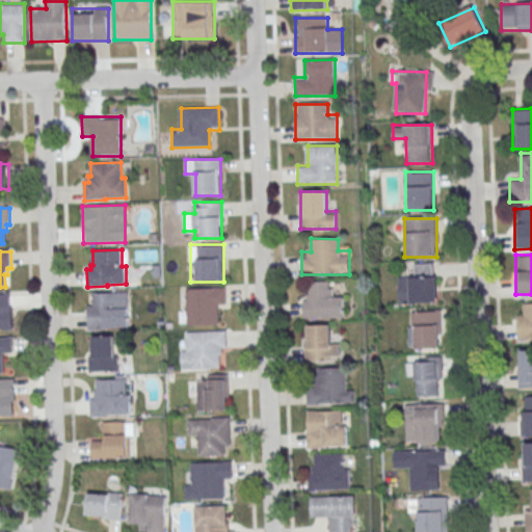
[(437,303),(436,264),(413,264),(413,276),(399,277),(399,304),(437,303)]
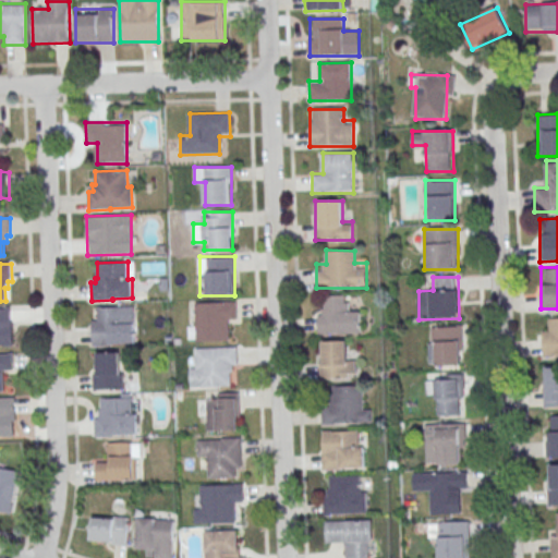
[(318,334),(361,334),(361,307),(349,307),(349,295),(327,295),(327,306),(318,306),(318,334)]
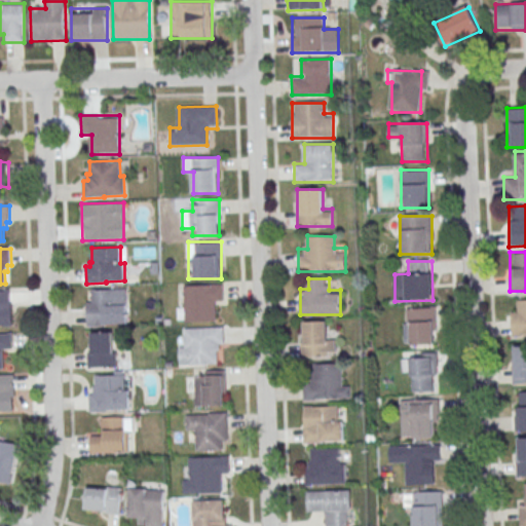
[(184,286),(223,285),(224,301),(216,301),(217,321),(186,322),(184,286)]
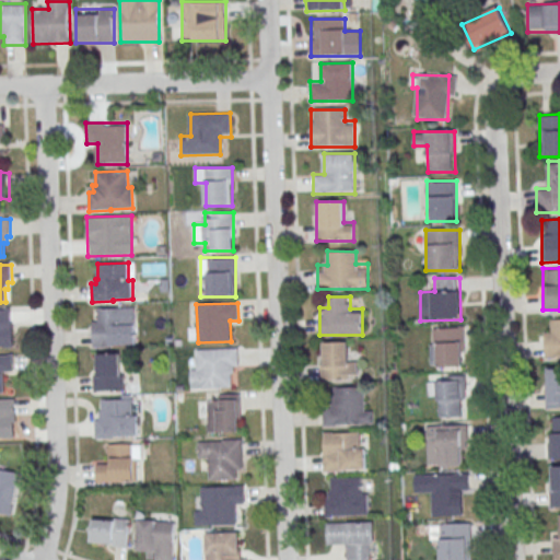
[(98,310),(130,308),(130,326),(133,326),(135,345),(115,346),(115,347),(93,348),(93,329),(97,329),(97,324),(100,324),(98,310)]
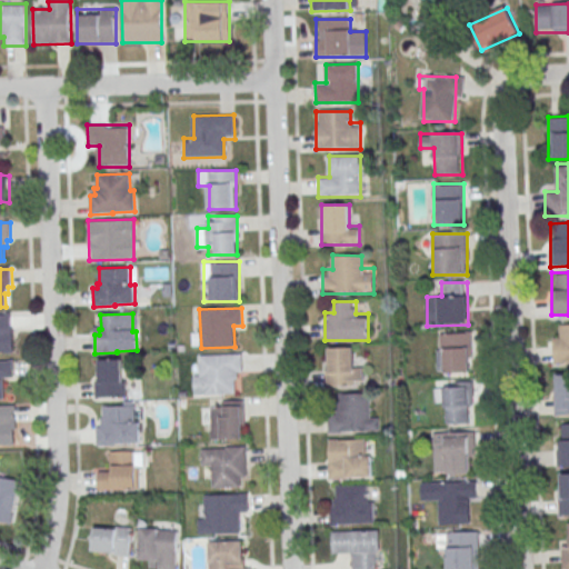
[(0,315),(13,315),(15,333),(10,333),(11,340),(7,340),(8,353),(0,353),(0,315)]
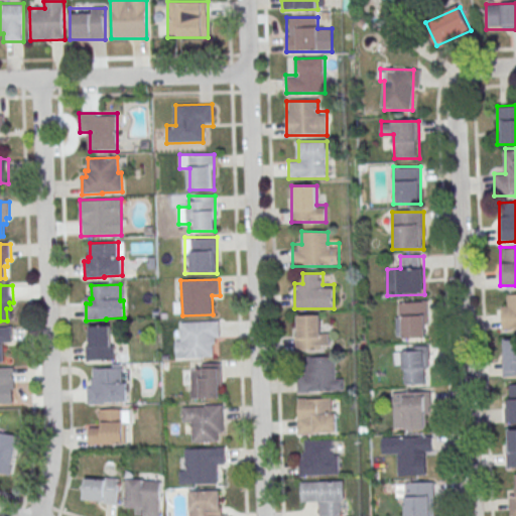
[(501,304),(501,328),(515,328),(515,294),(509,294),(509,304),(501,304)]
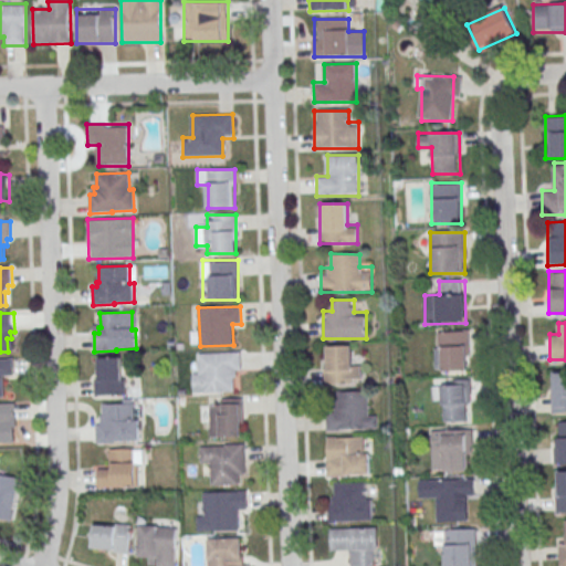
[(469,331),(435,331),(435,370),(469,370),(469,331)]
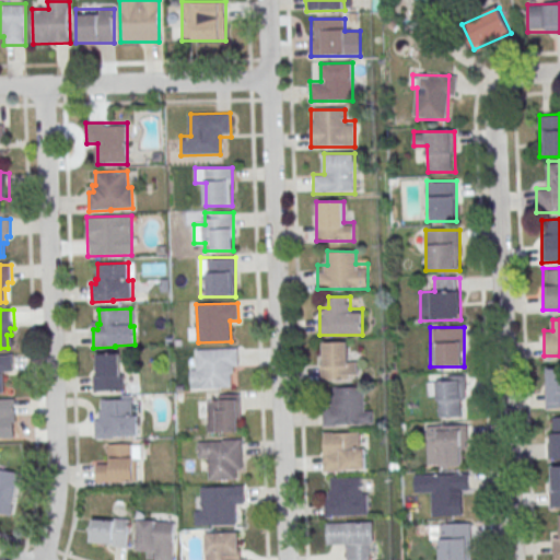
[(352,342),(322,342),(322,380),(352,380),(352,342)]
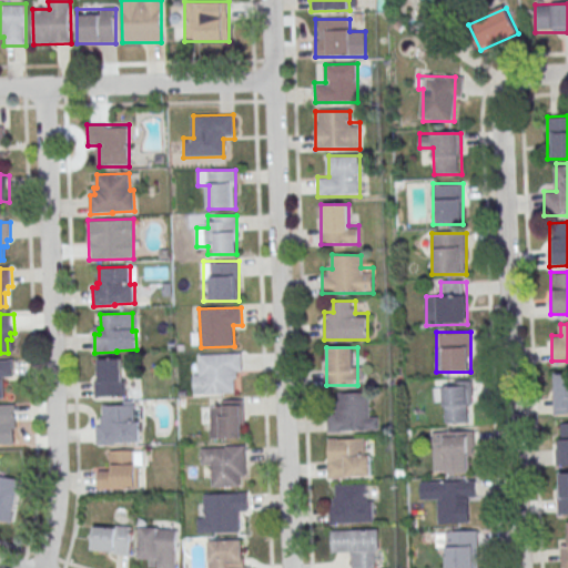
[(200,355),(242,354),(243,372),(234,372),(235,393),(202,394),(200,355)]
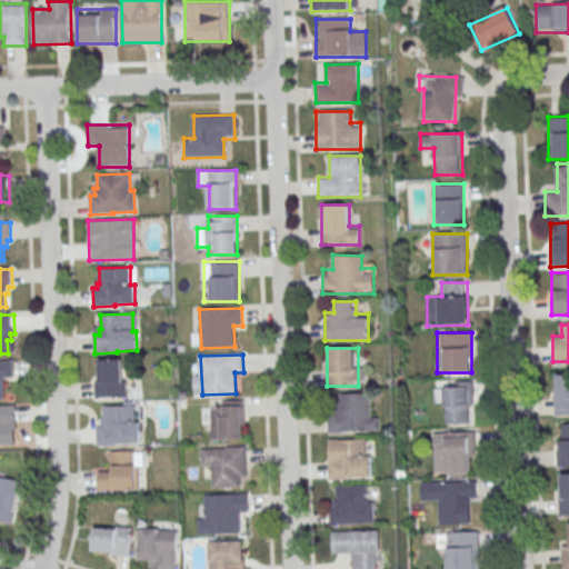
[(126,359),(96,359),(96,398),(126,398),(126,359)]
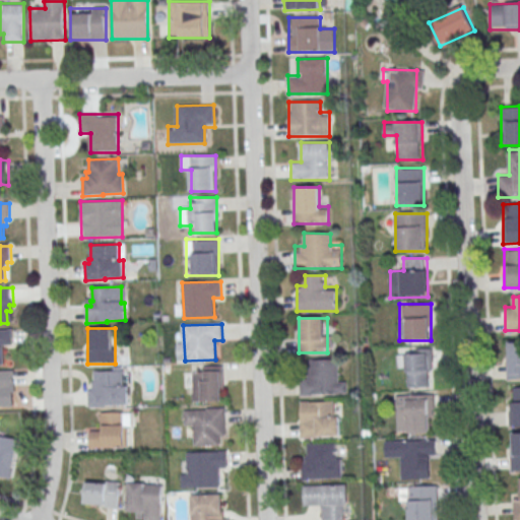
[(0,329),(13,329),(13,344),(3,345),(3,347),(4,347),(5,365),(0,365),(0,329)]
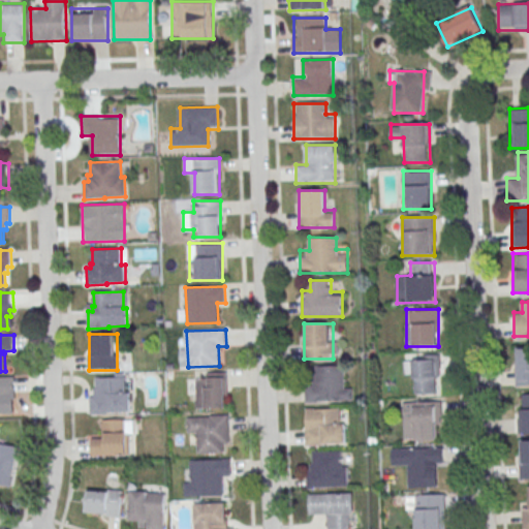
[(528,383),(528,347),(517,347),(517,384),(528,383)]
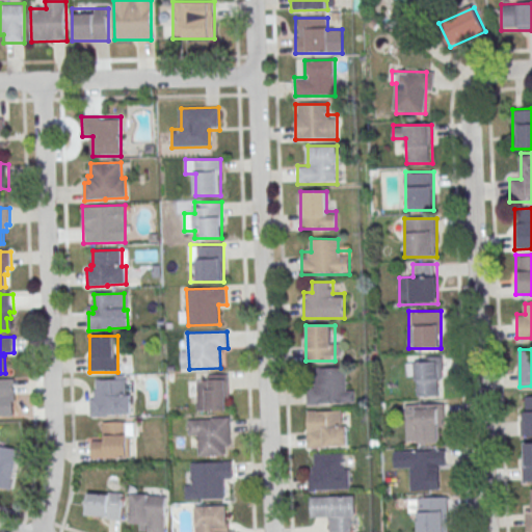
[(442,397),(442,355),(411,356),(411,361),(406,362),(406,375),(417,374),(417,397),(442,397)]
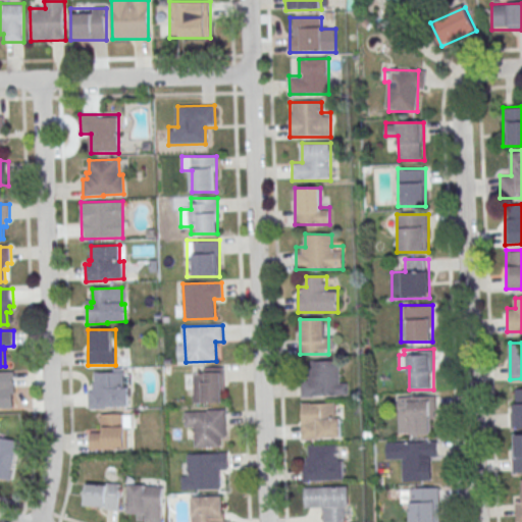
[(301,397),(348,396),(347,382),(340,382),(338,361),(310,361),(311,375),(301,375),(301,397)]
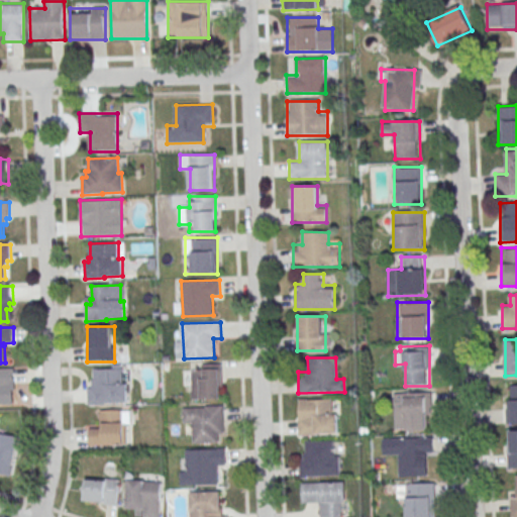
[(220,399),(220,365),(192,365),(192,399),(220,399)]
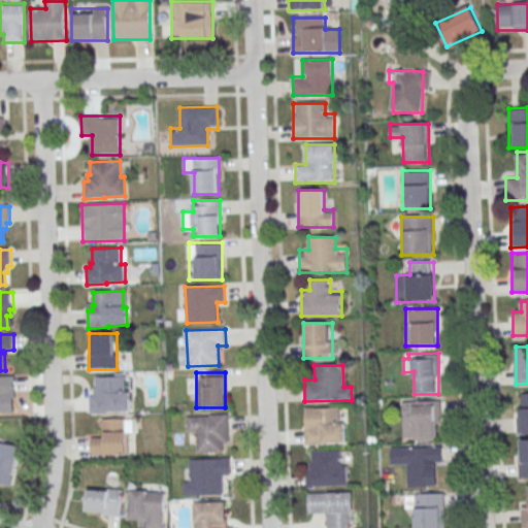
[(96,377),(125,376),(126,392),(129,392),(130,410),(111,411),(111,413),(91,414),(90,395),(95,395),(94,391),(97,391),(96,377)]
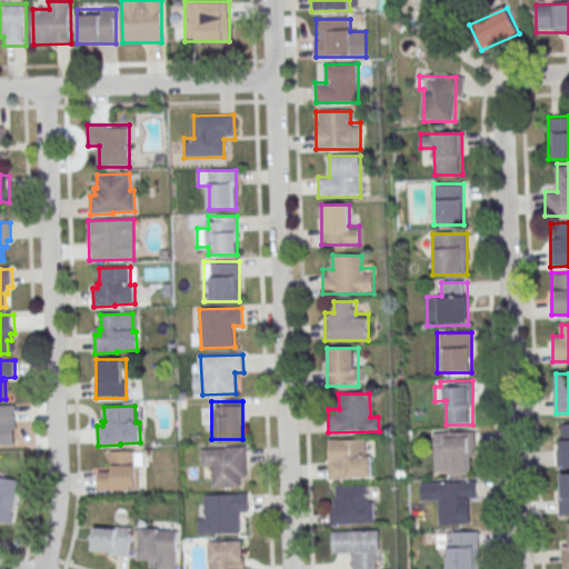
[(0,407),(17,407),(17,425),(15,425),(16,446),(0,446),(0,407)]
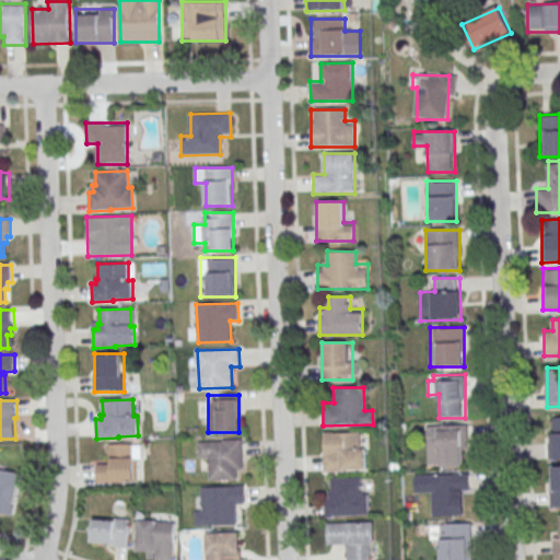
[(427,426),(427,465),(465,465),(465,426),(427,426)]
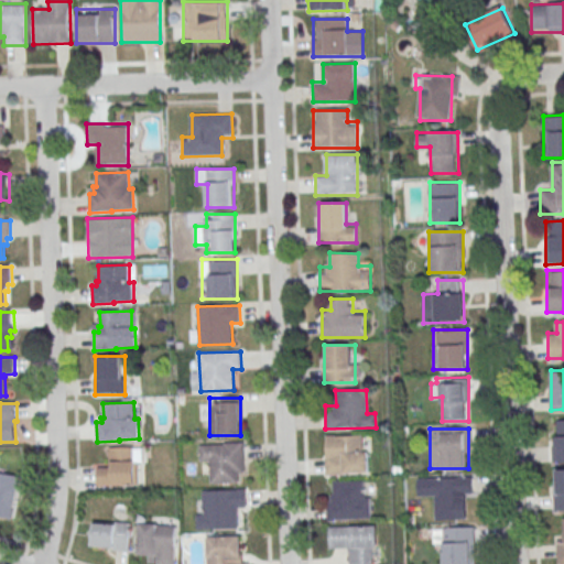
[(367,435),(325,435),(325,475),(367,475),(367,435)]
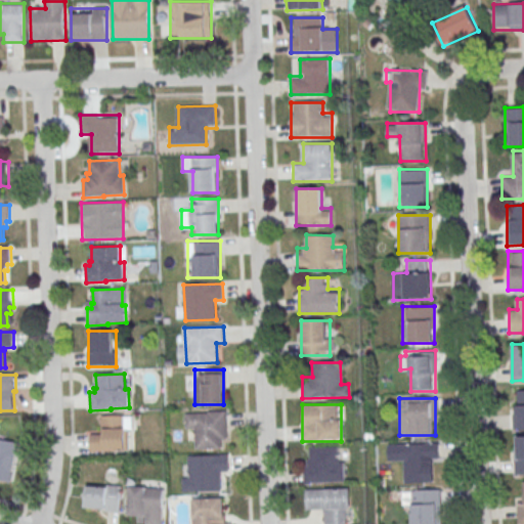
[(194,413),(227,412),(227,439),(221,439),(222,448),(195,449),(194,413)]
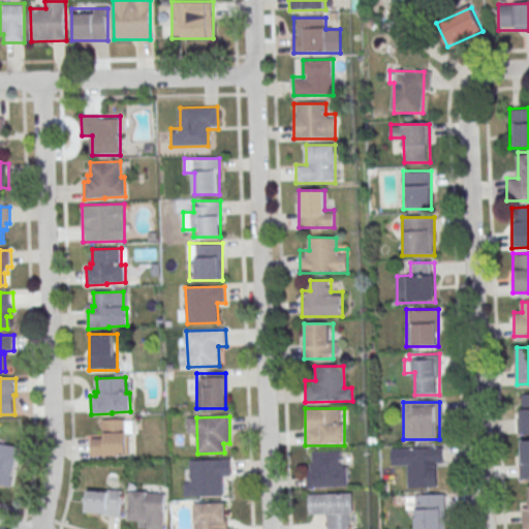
[(91,456),(129,456),(129,418),(101,419),(101,434),(91,434),(91,456)]
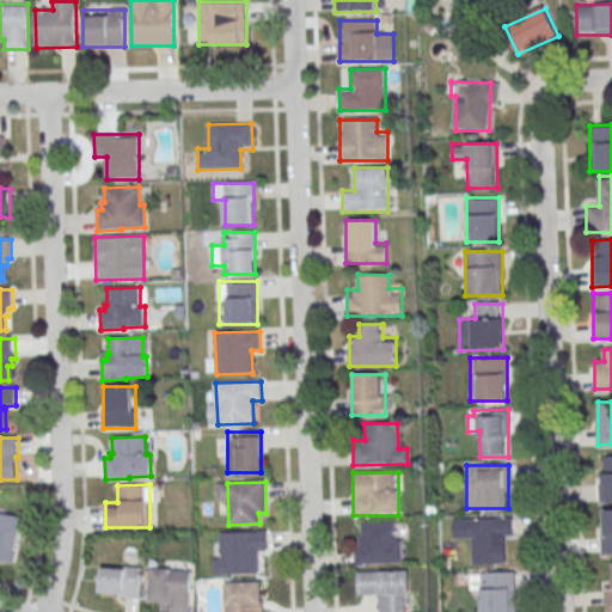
[(600,554),(611,552),(611,508),(600,508),(600,554)]
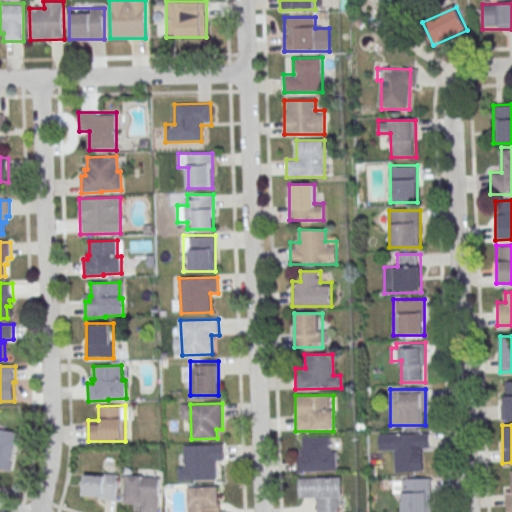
[(0,469),(0,470),(1,467),(13,468),(16,442),(8,441),(9,431),(0,429),(0,469)]
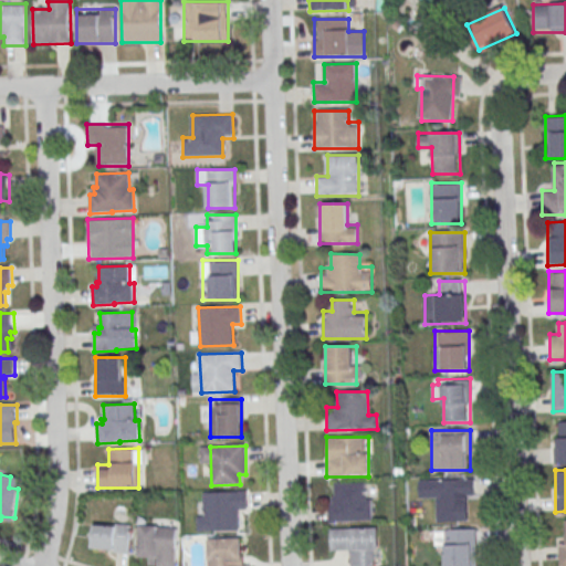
[(435,480),(435,522),(461,522),(461,496),(474,496),(473,479),(435,480)]
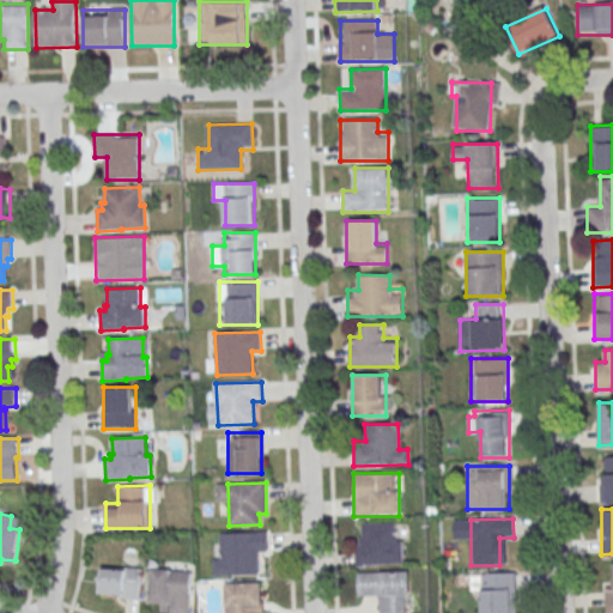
[(357,565),(402,565),(402,523),(357,523),(357,565)]
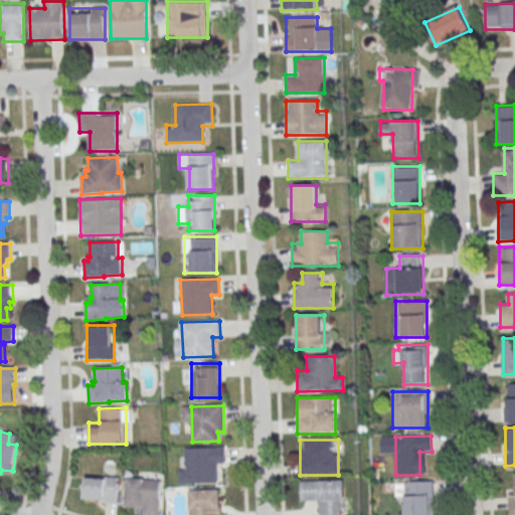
[(186,448),(224,447),(225,463),(217,463),(218,482),(188,483),(186,448)]
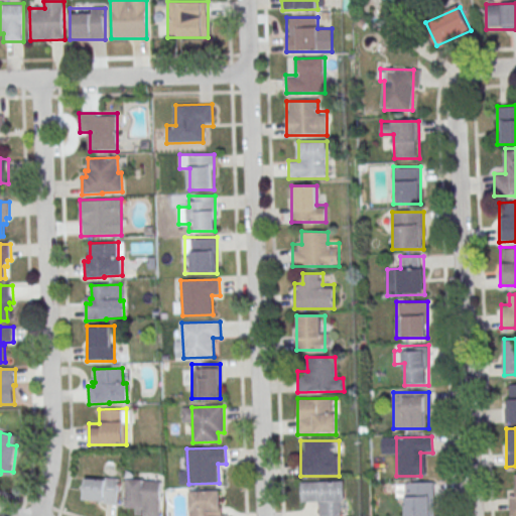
[(83,502),(119,504),(121,480),(85,478),(83,502)]
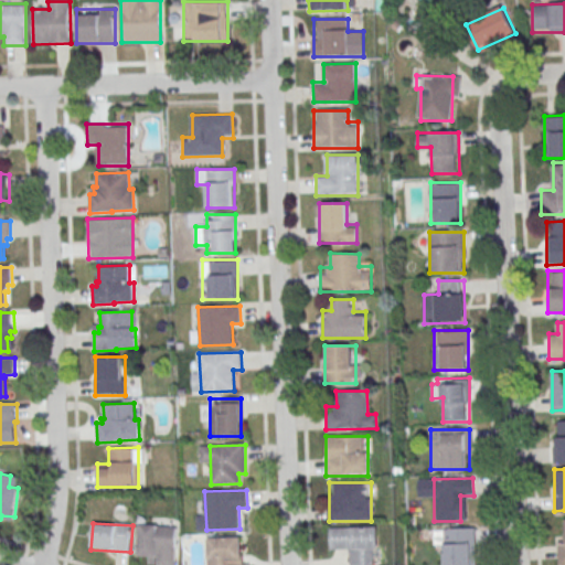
[(176,564),(177,525),(137,525),(137,555),(148,555),(147,564),(176,564)]
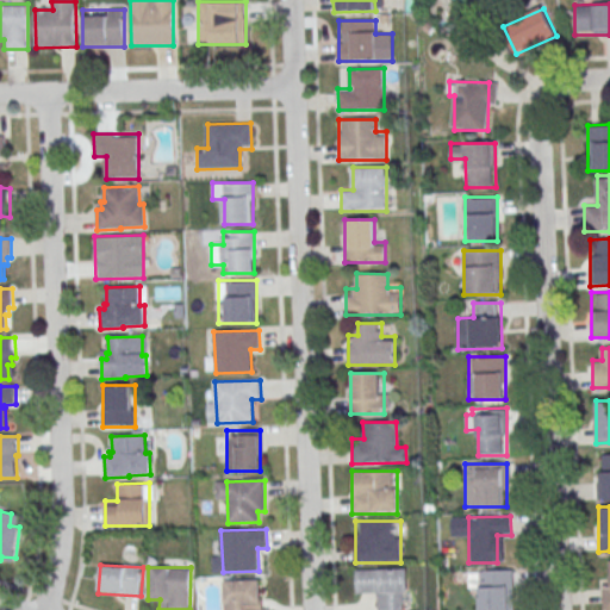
[(405,609),(406,570),(355,570),(355,597),(380,597),(380,609),(405,609)]
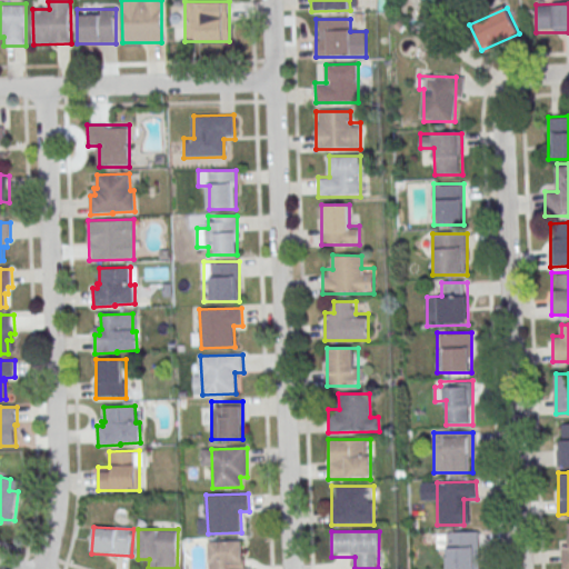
[(448,568),(478,568),(478,532),(438,532),(438,549),(449,549),(448,568)]
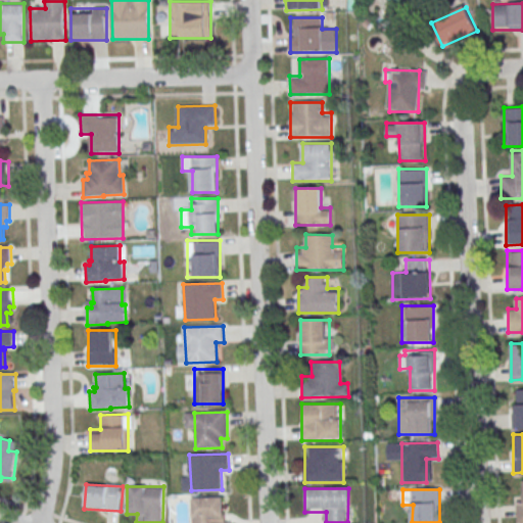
[(187,522),(231,522),(231,518),(222,518),(222,496),(188,496),(187,522)]
